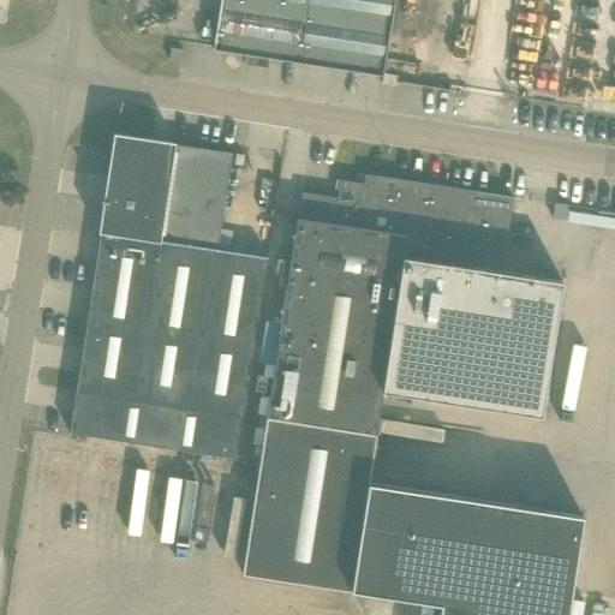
[(219,0),(213,49),(383,71),(392,0),(219,0)]
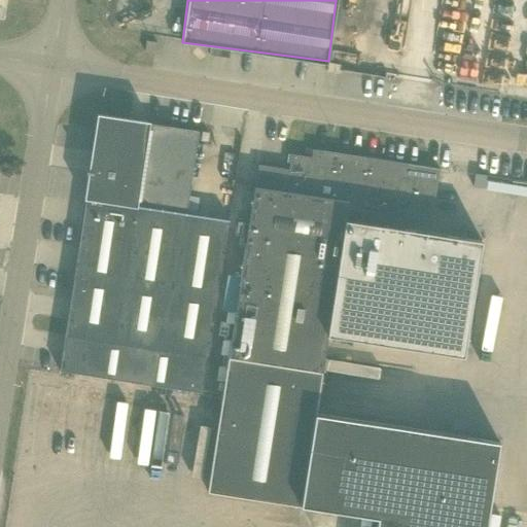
[(146,41),(145,53),(155,54),(157,43),(146,41)]
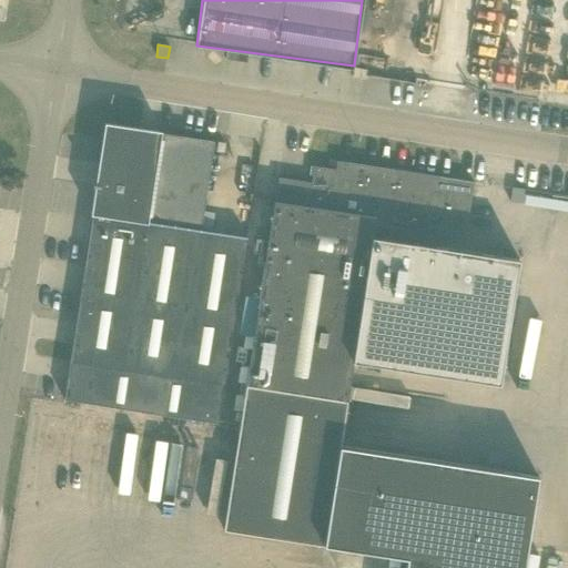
[(64,401),(219,423),(246,237),(200,232),(211,164),(214,142),(107,125),(64,401)]
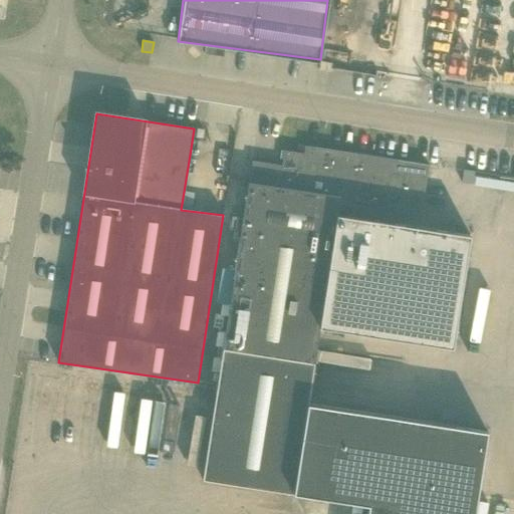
[(474,513),(487,432),(307,404),(314,363),(319,327),(452,348),(470,236),(337,215),(339,199),(353,201),(351,212),(390,218),(392,207),(422,211),(429,165),(413,162),(407,162),(366,156),(361,155),(315,148),(314,149),(313,156),(284,151),(281,167),(252,162),(249,184),(245,203),(222,351),(202,480),(293,494),(367,506),(366,513),(474,513)]
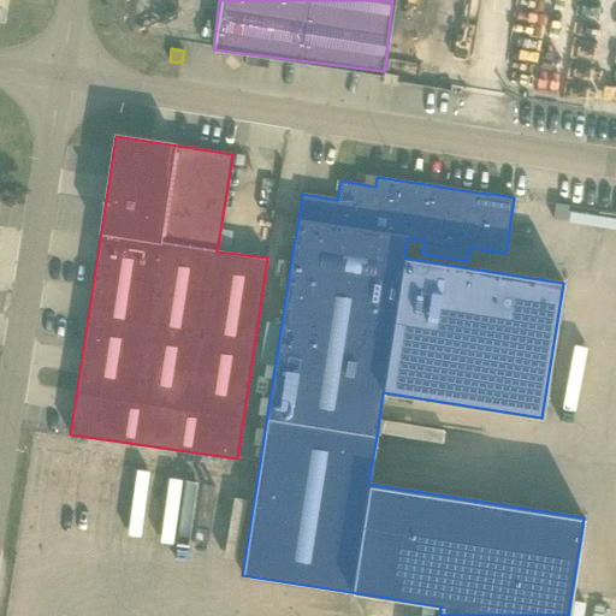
[(555,203),(552,218),(566,219),(567,206),(555,203)]
